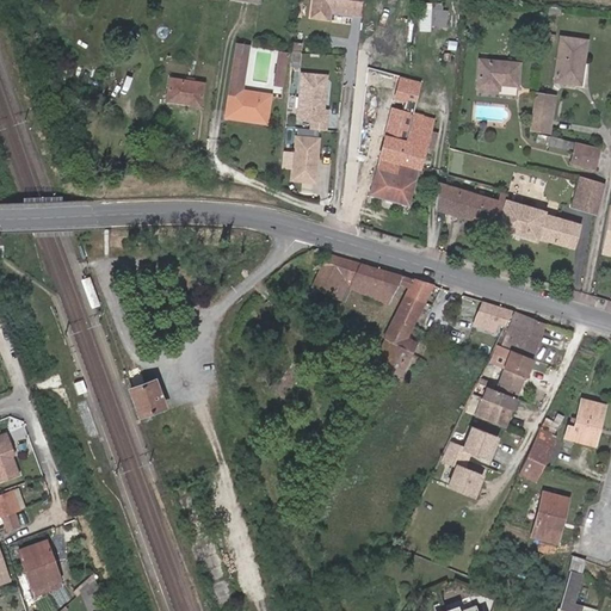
[(352,16),(353,0),(312,0),(310,17),(331,19),(332,13),(352,16)]
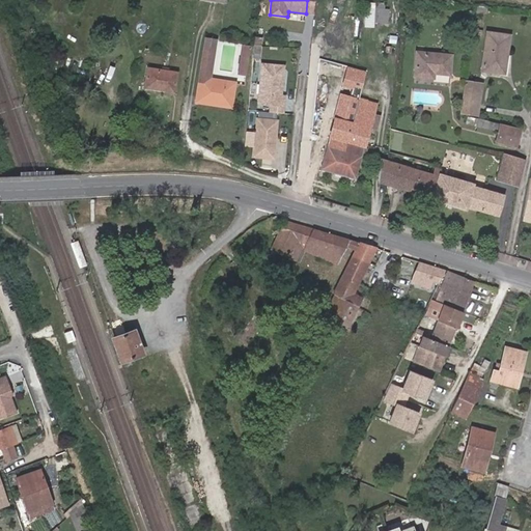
[(373,22),(374,8),(368,7),(366,7),(364,26),(373,26),(373,22)]
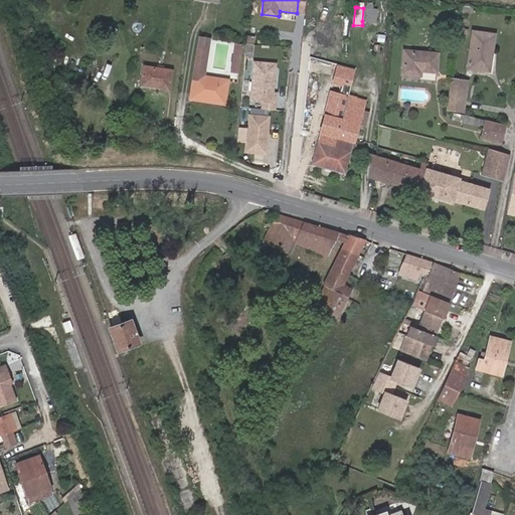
[(376,23),(377,9),(372,8),(363,8),(362,21),(376,23)]
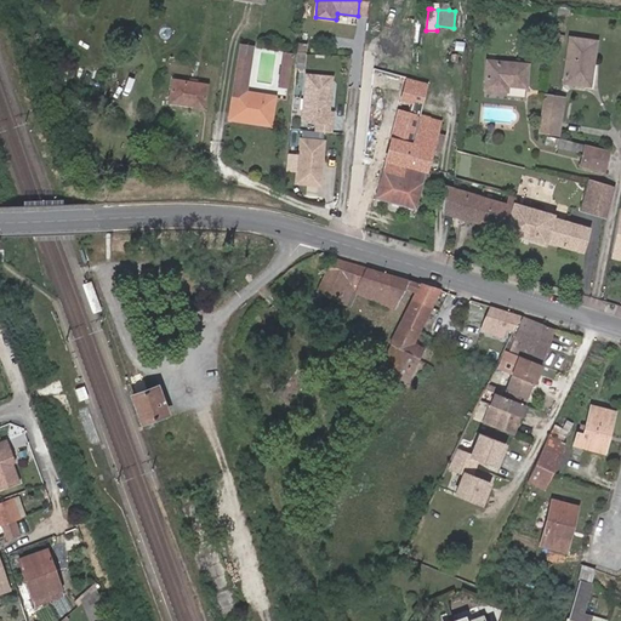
[(593,64),(596,41),(569,38),(563,83),(586,86),(588,63),(593,64)]
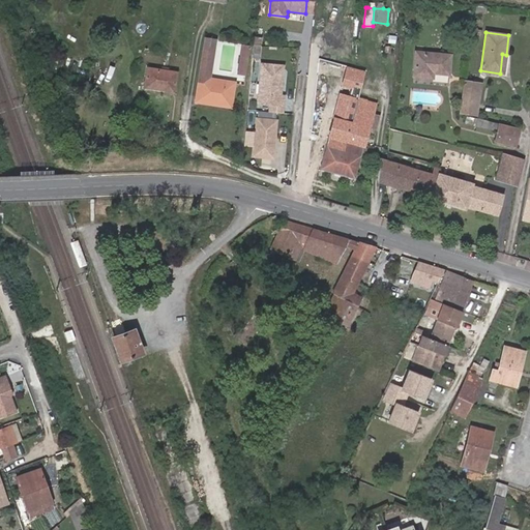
[(245,75),(251,47),(242,46),(237,74),(245,75)]
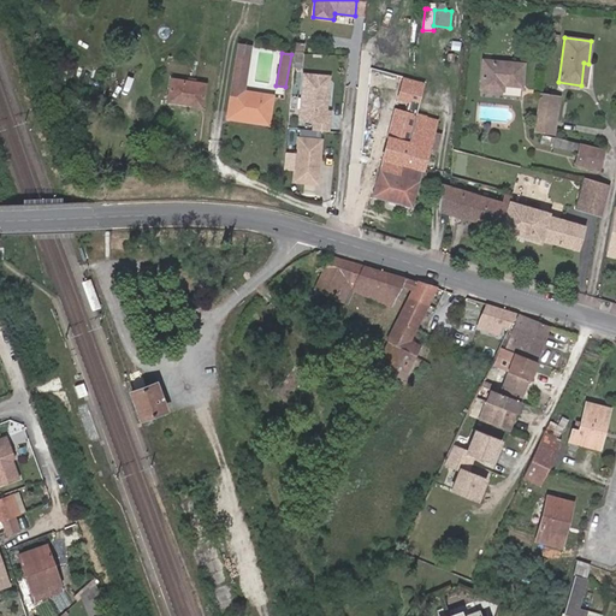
[(268,125),(273,96),(262,94),(262,96),(243,94),(243,90),(249,57),(237,54),(227,116),(258,120),(258,123),(268,125)]
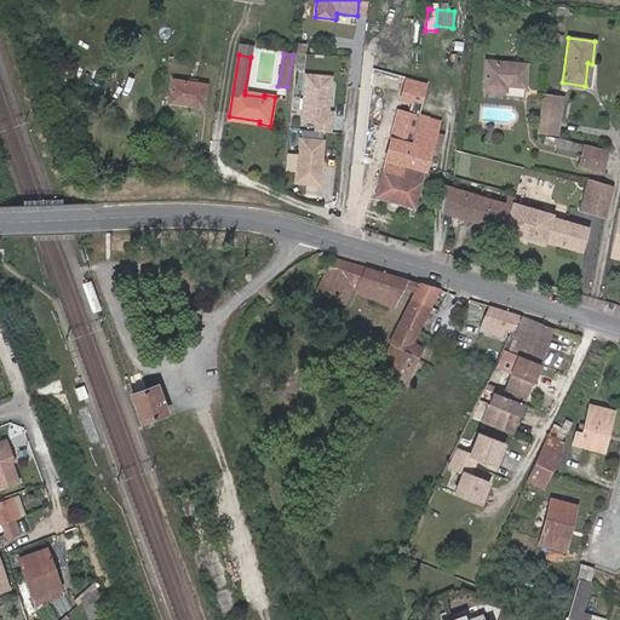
[(524,87),(527,64),(486,61),(483,89),(506,91),(507,86),(524,87)]
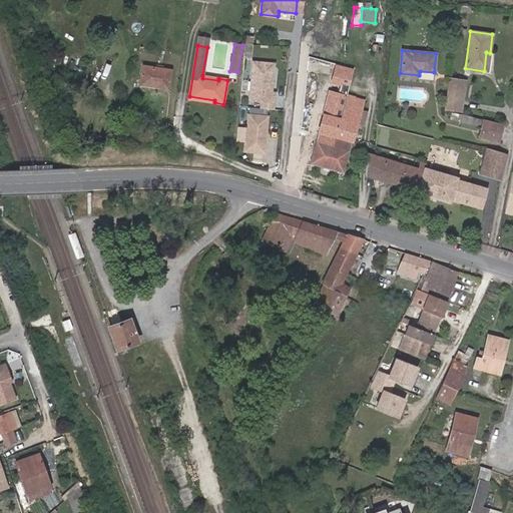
[(273,85),(275,63),(252,61),(249,99),(261,100),(274,101),(275,93),(272,92),(268,92),(269,87),(273,85)]
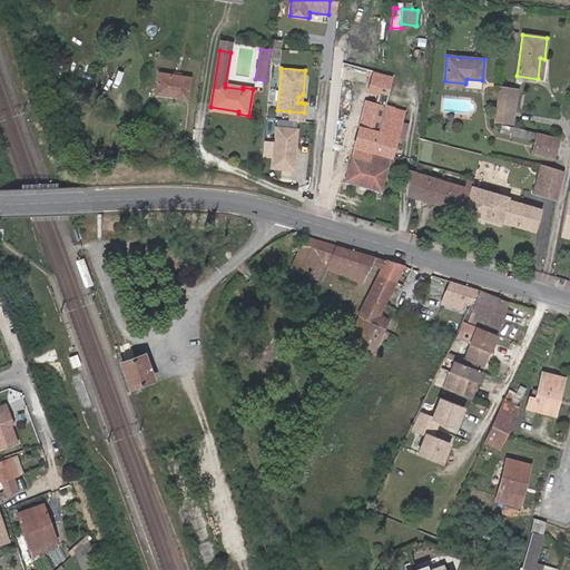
[(187,99),(189,78),(159,74),(155,94),(187,99)]
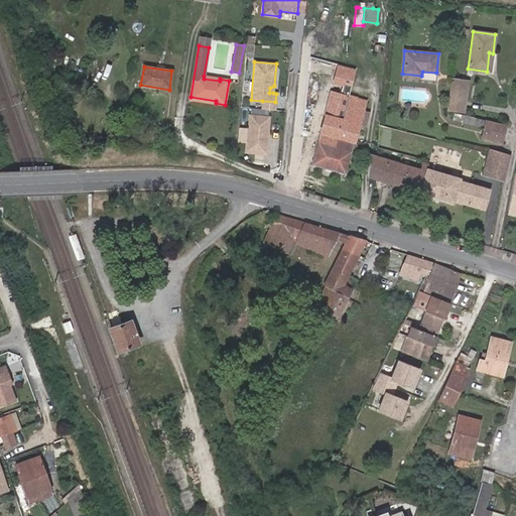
[(81,89),(84,80),(69,75),(66,85),(81,89)]
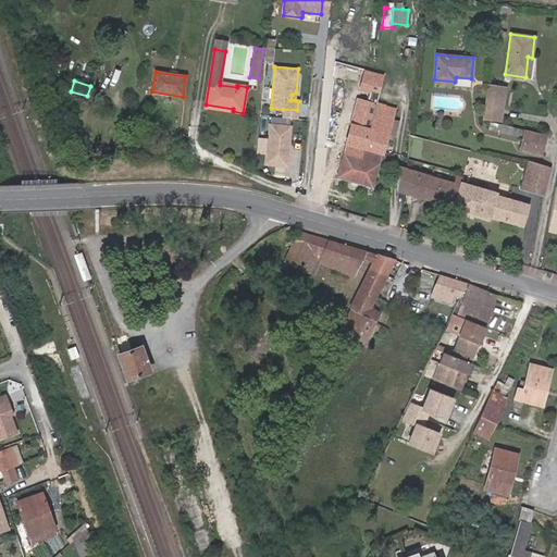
[(500,122),(505,91),(486,88),(482,120),(500,122)]
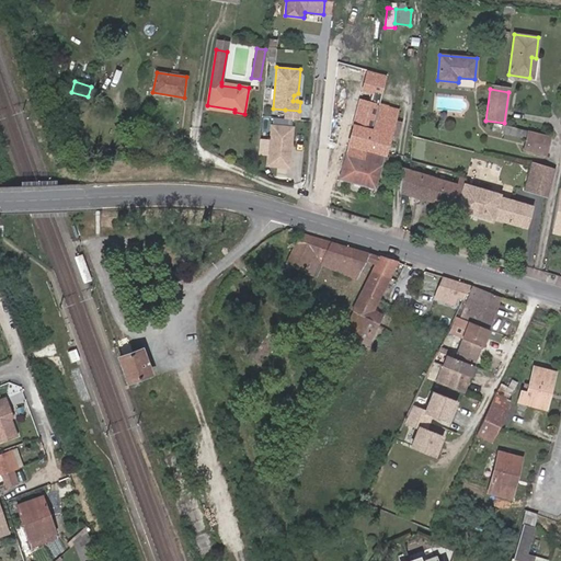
[(395,121),(398,110),(388,106),(378,103),(375,116),(367,114),(370,102),(361,100),(339,179),(375,189),(390,135),(395,121)]
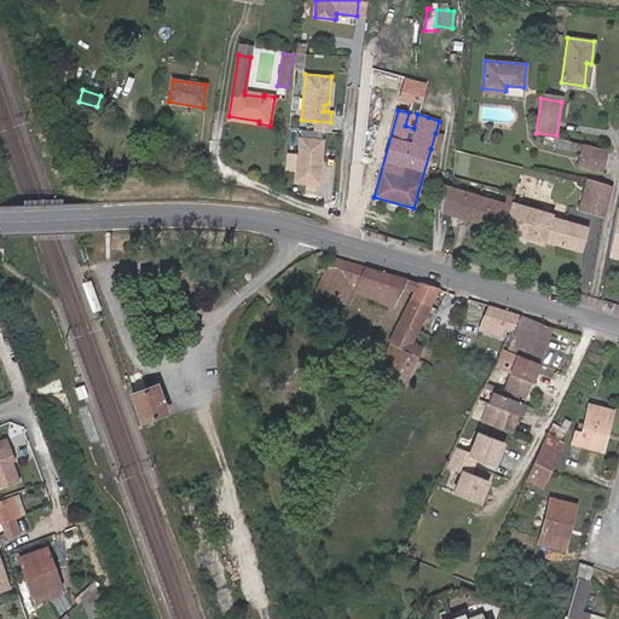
[(330,132),(330,122),(314,121),(314,131),(330,132)]
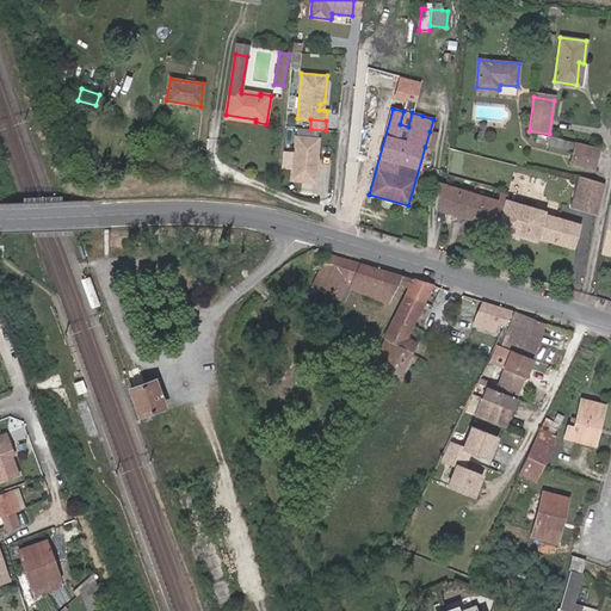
[(432,149),(437,134),(430,131),(425,147),(432,149)]
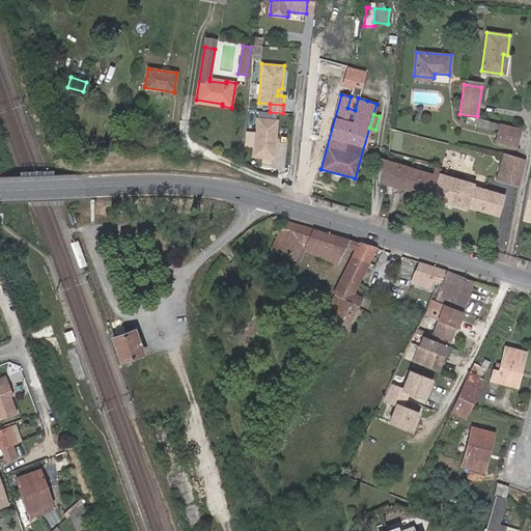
[(274,159),(277,120),(256,118),(253,157),(274,159)]
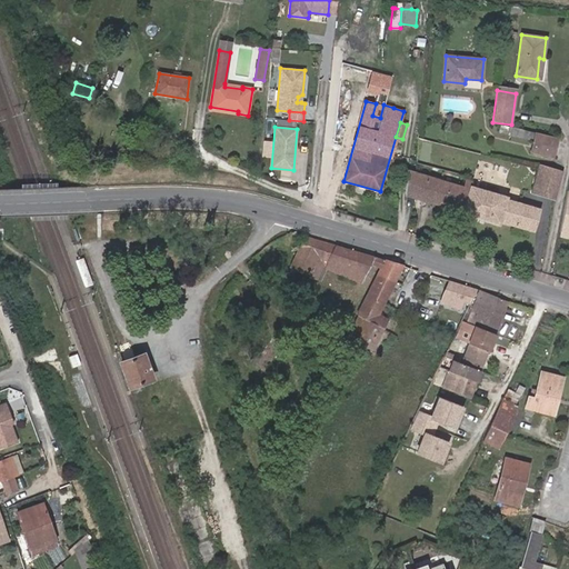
[(527,138),(528,130),(509,127),(508,133),(527,138)]
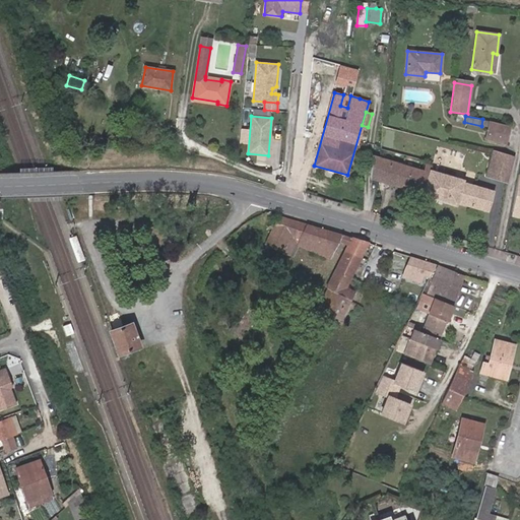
[(489,128),(491,121),(482,119),(481,126),(489,128)]
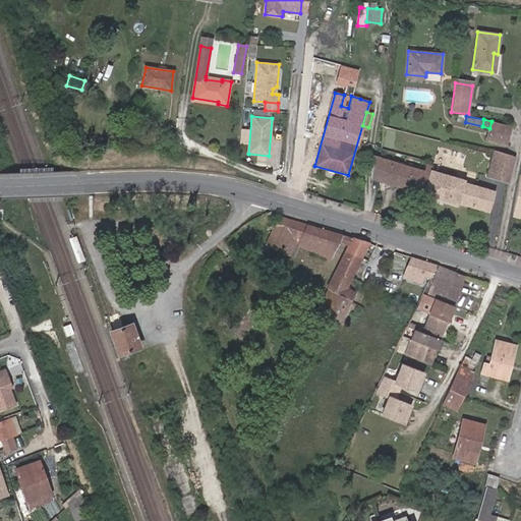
[(507,143),(511,126),(491,121),(489,128),(486,138),(507,143)]
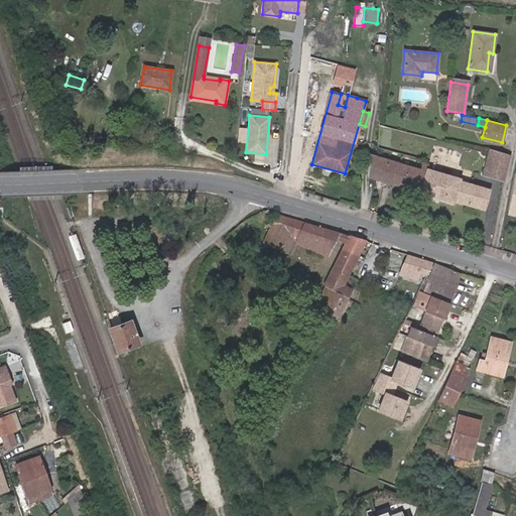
[(503,180),(510,155),(508,154),(489,149),(488,153),(482,174),(503,180)]
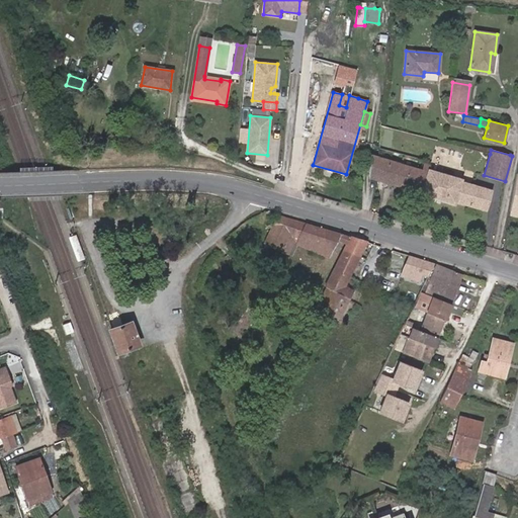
[(421,192),(428,168),(428,169),(429,165),(424,163),(421,170),(378,158),(370,155),(369,176),(377,179),(421,192)]
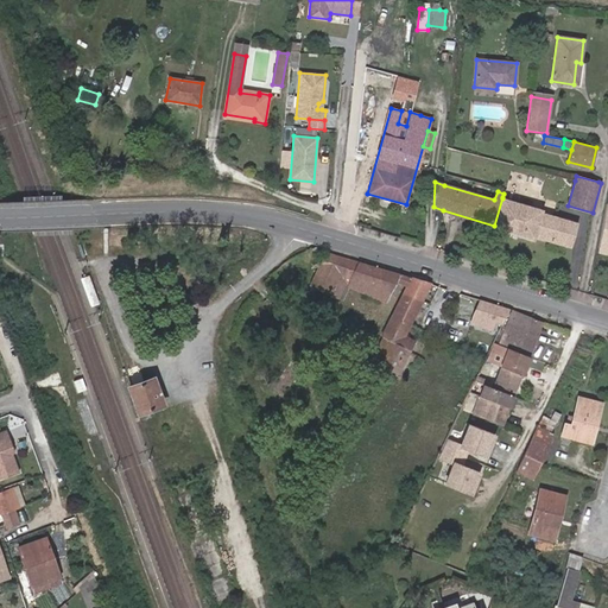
[(569,246),(576,223),(542,214),(543,209),(502,198),(502,197),(494,226),(494,228),(534,240),(536,236),(569,246)]
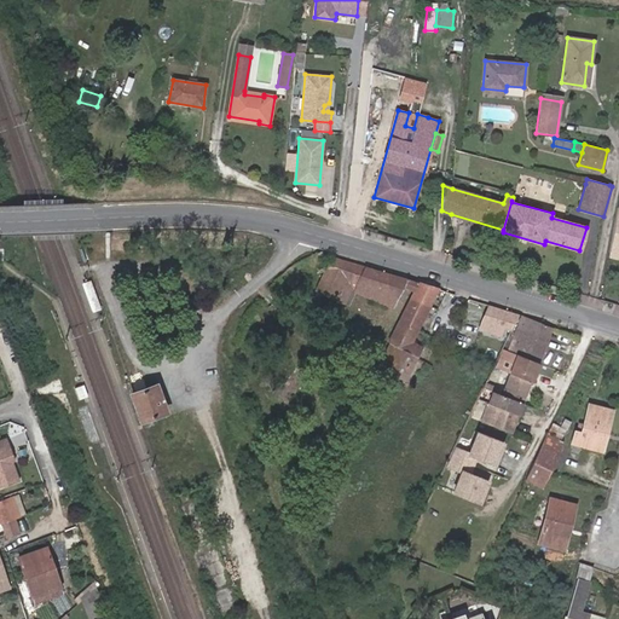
[(406,278),(364,266),(333,256),(316,289),(345,304),(351,291),(356,294),(376,304),(381,295),(397,302),(404,288),(408,279),(406,278)]
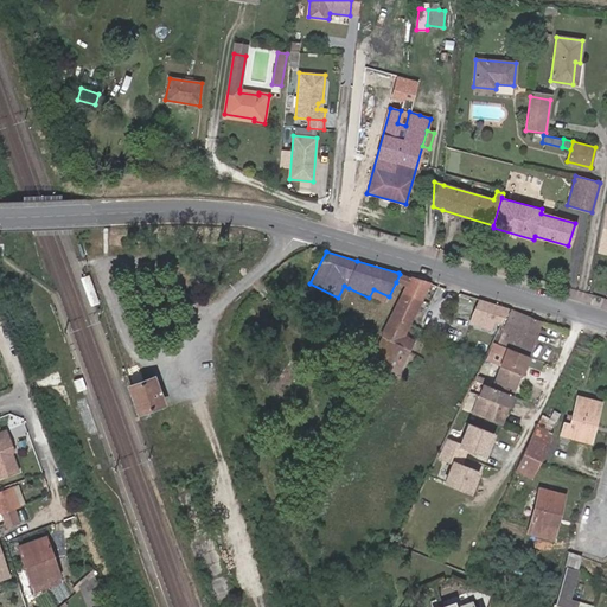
[(91,274),(81,278),(90,307),(102,304),(91,274)]
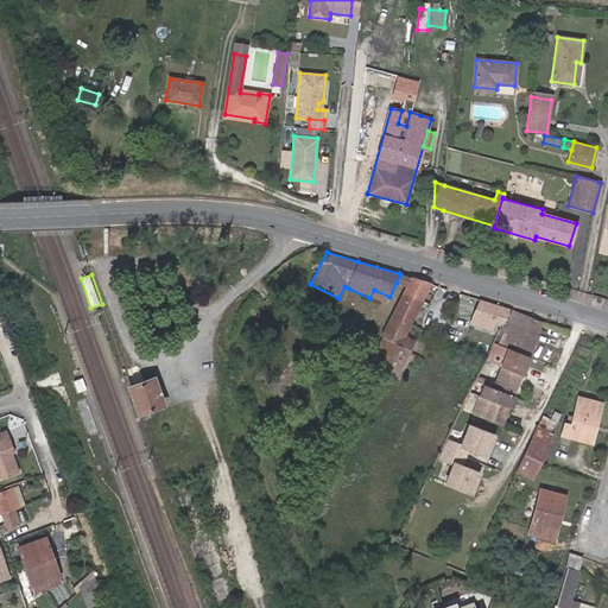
[(406,286),(411,277),(401,274),(400,274),(397,283),(406,286)]
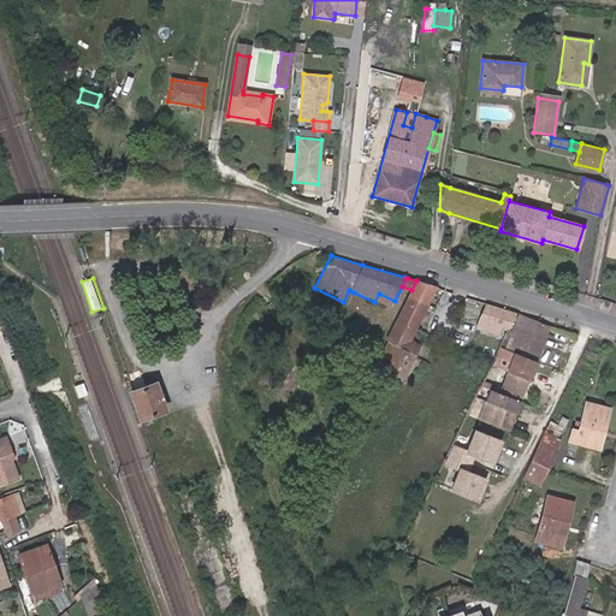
[(416,329),(437,288),(416,280),(412,290),(397,319),(416,329)]
